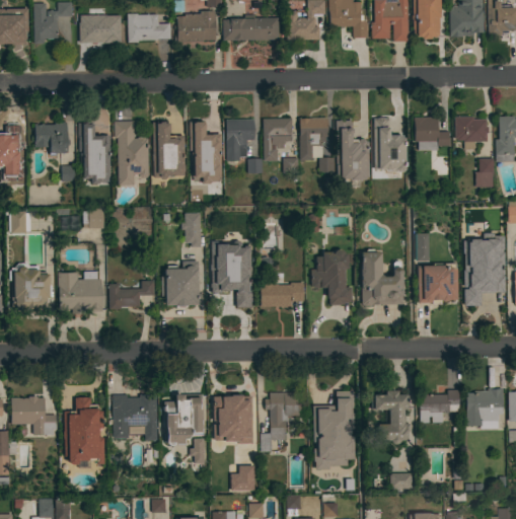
[(298,11),(298,18),(308,17),(308,0),(325,0),(325,14),(314,14),(314,18),(315,18),(315,27),(319,26),(320,40),(288,40),(287,11),(298,11)]
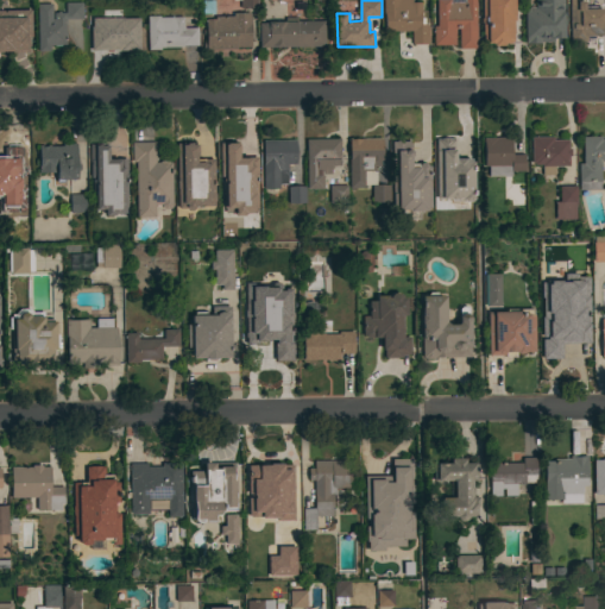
[(386,0),(415,0),(415,2),(424,2),(424,13),(423,13),(423,18),(427,18),(428,25),(432,25),(432,44),(415,45),(414,31),(388,32),(386,0)]
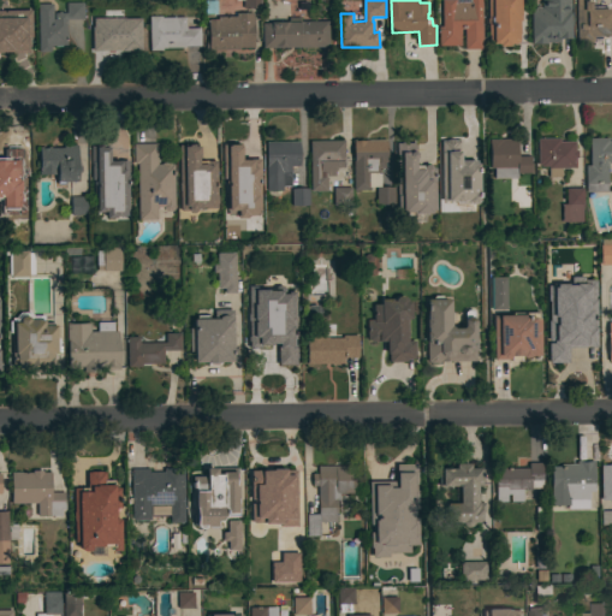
[(483,0),(486,49),(468,49),(467,29),(463,29),(463,45),(441,46),(441,27),(445,27),(444,0),(483,0)]
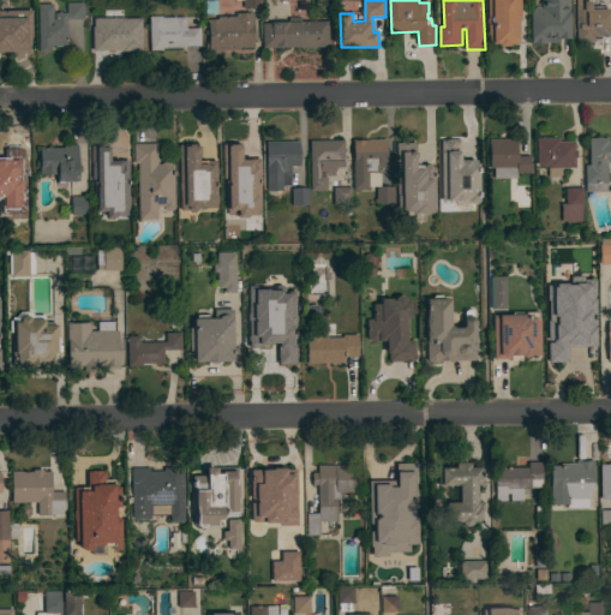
[(521,0),(522,21),(520,21),(520,34),(520,41),(517,43),(511,43),(511,46),(501,46),(501,43),(495,43),(493,43),(491,41),(491,35),(490,0),(521,0)]
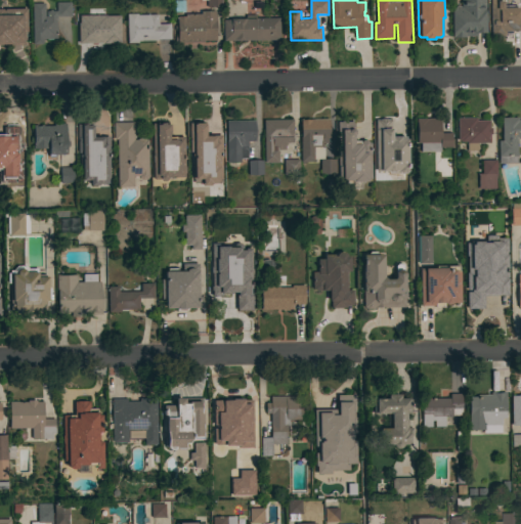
[(487,0),(488,33),(479,33),(479,36),(468,36),(468,38),(454,38),(453,8),(454,8),(454,7),(459,7),(459,8),(464,8),(464,0),(487,0)]
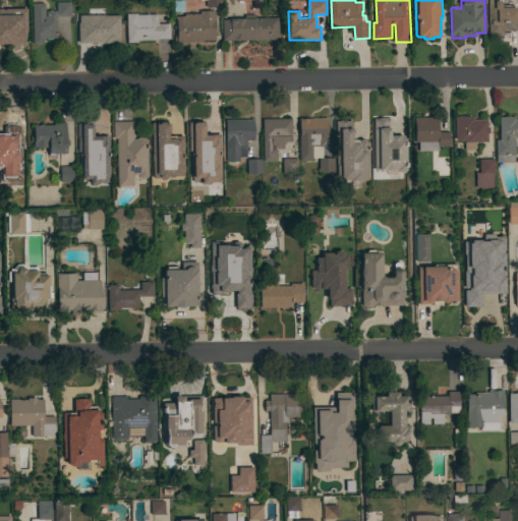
[(500,0),(500,1),(502,1),(503,8),(517,7),(517,30),(512,30),(512,31),(505,31),(505,36),(491,36),(491,0),(500,0)]
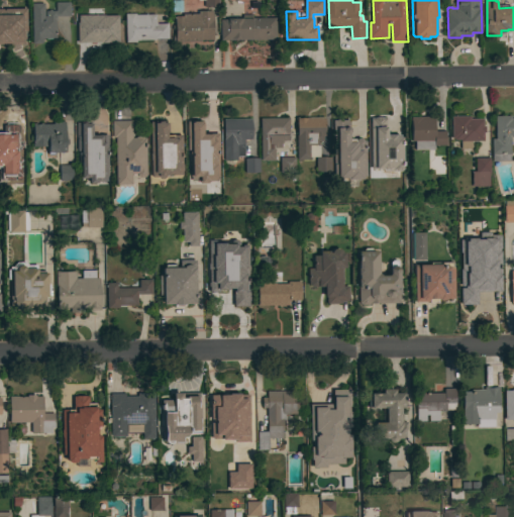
[(30,1),(30,14),(17,15),(16,2),(30,1)]
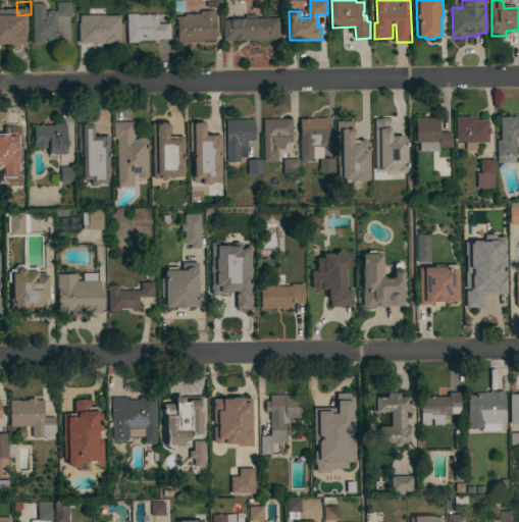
[(47,3),(47,16),(49,16),(48,11),(52,11),(52,10),(54,10),(54,11),(58,11),(58,12),(59,12),(58,2),(72,2),(73,16),(58,17),(59,39),(55,39),(54,40),(50,40),(48,39),(45,39),(45,44),(35,44),(35,4),(47,3)]
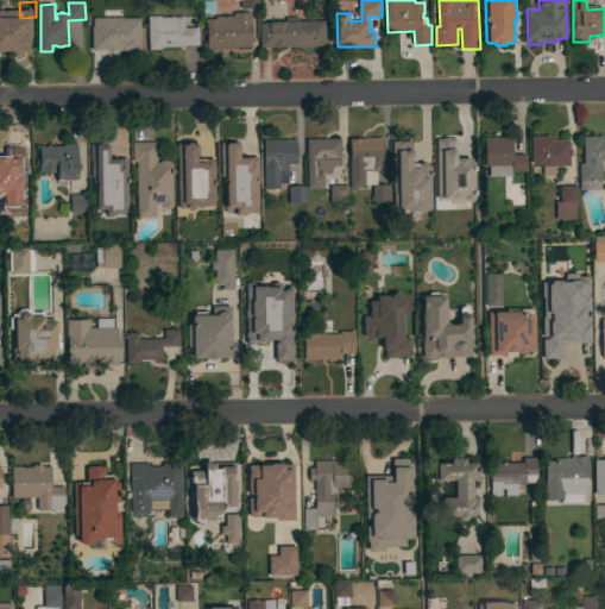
[(209,19),(218,19),(218,17),(237,17),(235,13),(253,13),(254,46),(240,48),(240,49),(209,50),(209,19)]
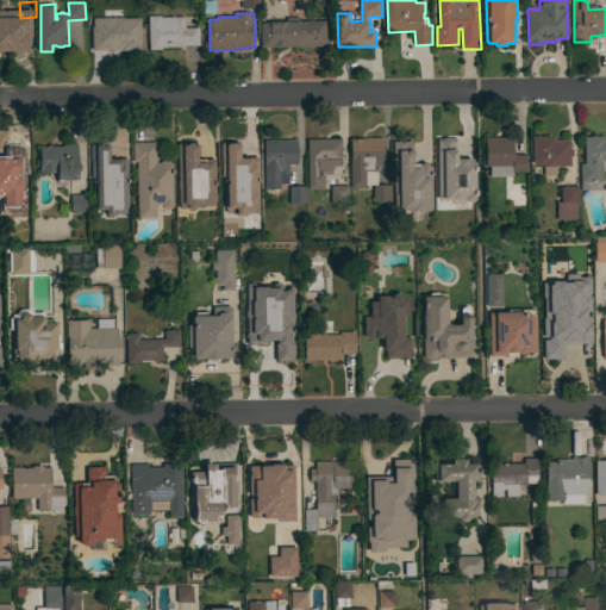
[(163,16),(163,18),(187,17),(187,27),(188,27),(201,27),(201,45),(186,45),(186,48),(163,48),(163,50),(151,50),(150,17),(163,16)]
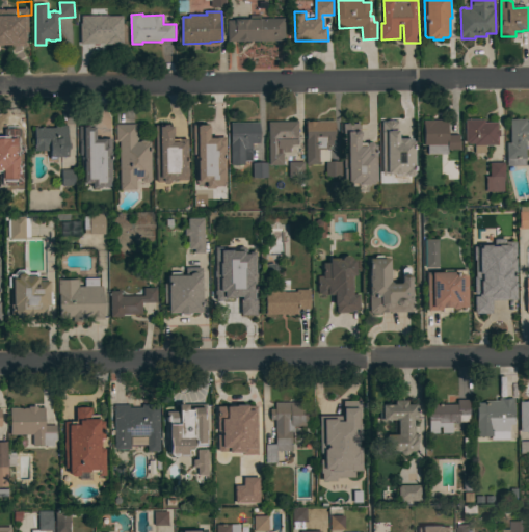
[(229,21),(237,21),(237,19),(252,19),(252,16),(262,16),(262,19),(286,18),(287,41),(230,42),(229,21)]
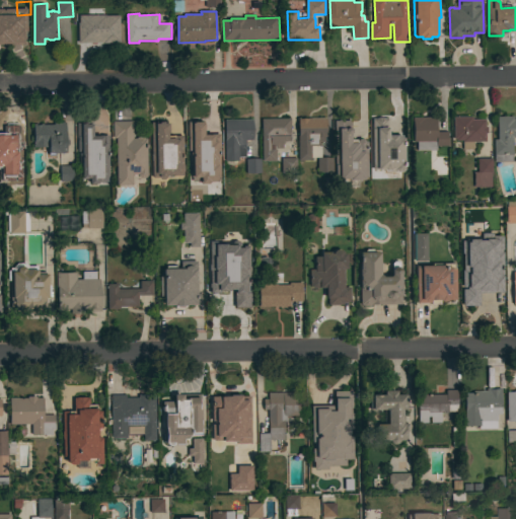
[(81,23),(92,23),(92,20),(121,20),(121,38),(122,38),(122,43),(82,43),(81,23)]
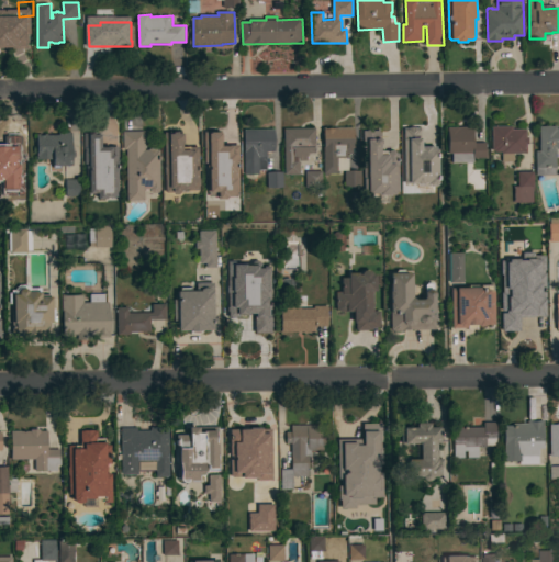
[(0,25),(21,25),(22,47),(0,47),(0,25)]
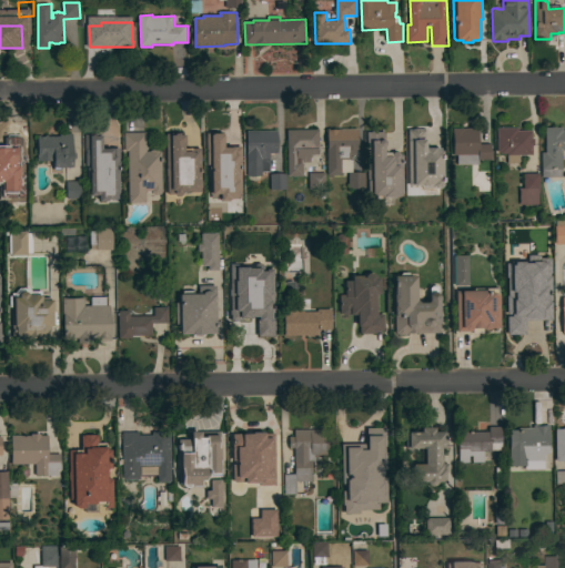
[(564,127),(564,131),(564,150),(563,150),(564,176),(544,178),(543,153),(547,152),(546,128),(564,127)]
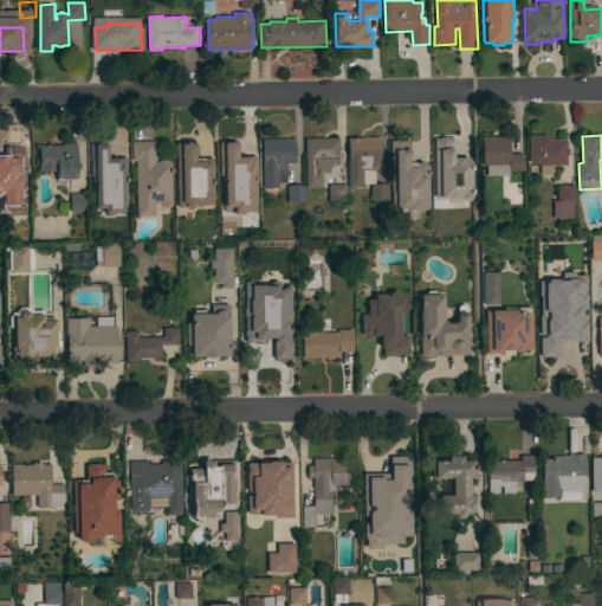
[(511,136),(511,154),(525,154),(525,171),(512,171),(512,175),(489,175),(489,166),(485,166),(484,137),(511,136)]
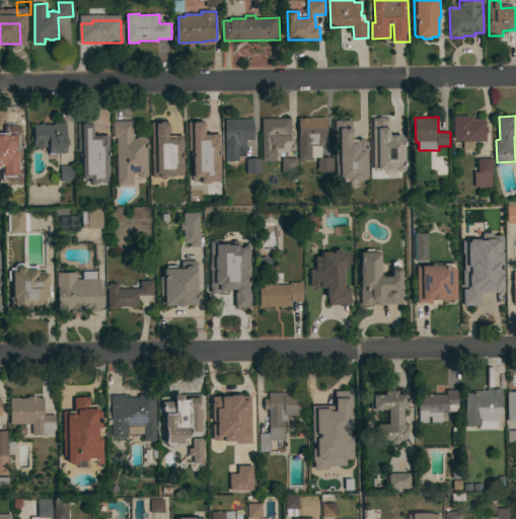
[(474,117),(474,120),(487,120),(487,127),(489,127),(489,133),(488,133),(488,141),(474,142),(474,148),(465,148),(465,142),(464,142),(464,140),(459,140),(458,137),(456,137),(455,117),(474,117)]
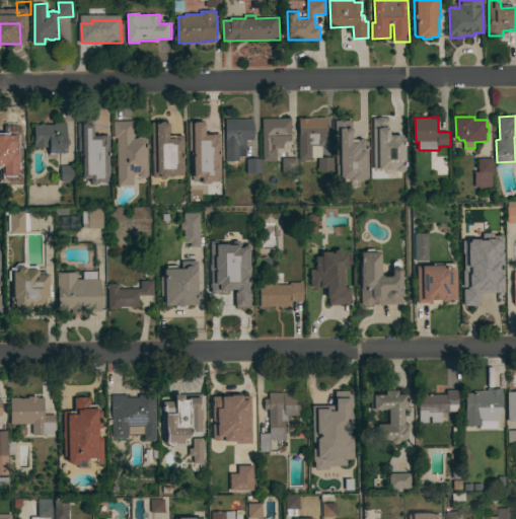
[(327,118),(328,137),(326,137),(326,141),(321,141),(321,146),(322,146),(323,157),(313,158),(313,160),(300,160),(300,136),(300,119),(327,118)]
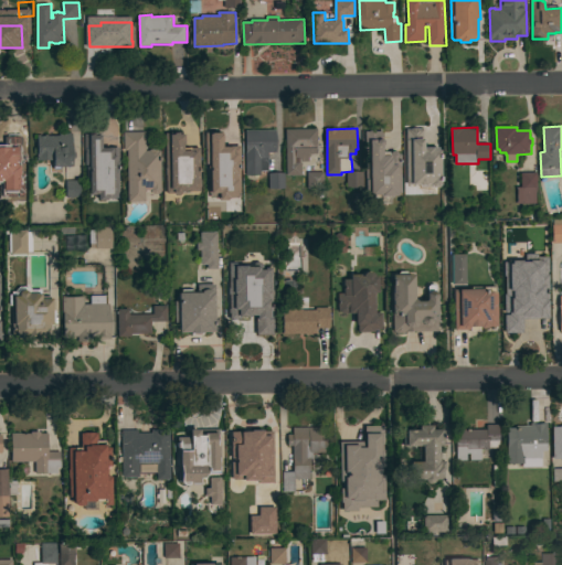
[(442,184),(439,187),(434,187),(433,187),(423,187),(423,185),(421,185),(420,184),(409,184),(407,129),(412,129),(414,128),(417,128),(421,129),(424,129),(425,139),(424,139),(424,148),(434,148),(439,148),(439,150),(442,150),(442,184)]
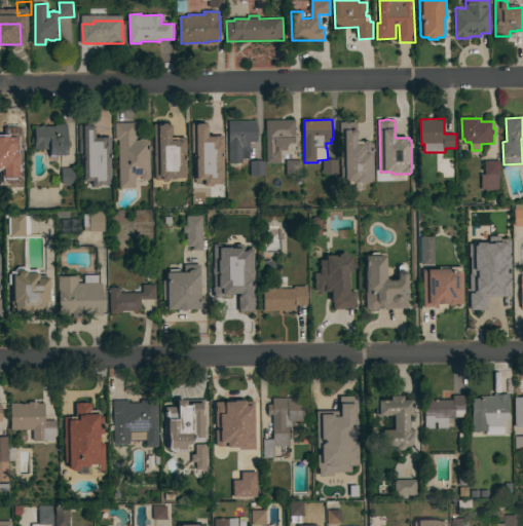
[(296,120),(297,140),(296,140),(296,143),(293,143),(293,144),(288,144),(289,150),(282,150),(282,163),(267,163),(267,120),(296,120)]
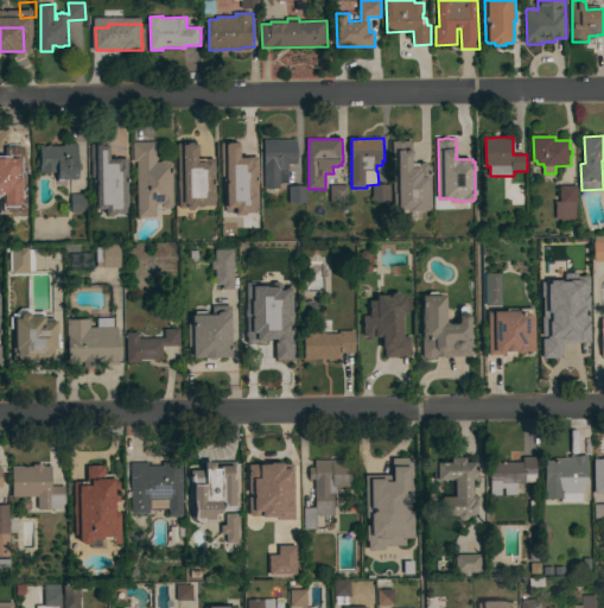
[(399,141),(400,139),(404,139),(405,141),(413,141),(414,156),(413,157),(412,163),(420,163),(420,166),(423,163),(427,163),(430,166),(432,166),(433,208),(428,208),(428,210),(412,210),(395,210),(394,141),(399,141)]
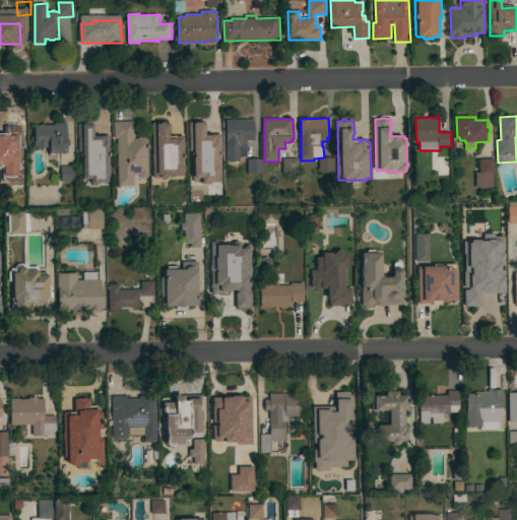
[(255,120),(255,140),(248,140),(248,157),(241,157),(241,160),(228,161),(227,139),(228,139),(228,120),(255,120)]
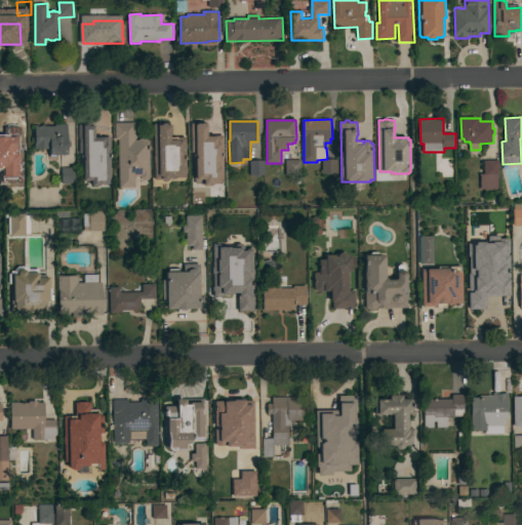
[(116,139),(116,123),(136,122),(136,140),(139,140),(142,138),(147,138),(149,139),(151,139),(152,177),(149,180),(144,180),(142,177),(142,176),(135,176),(135,188),(120,188),(119,139),(116,139)]
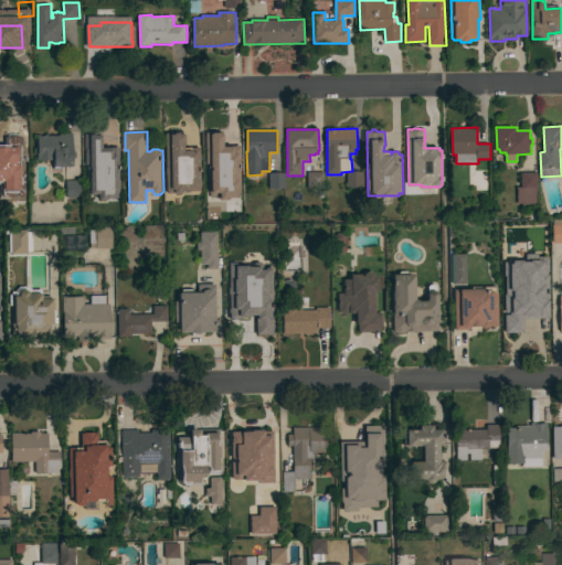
[(223,131),(223,140),(236,140),(236,161),(224,161),(224,164),(208,164),(208,131),(223,131)]
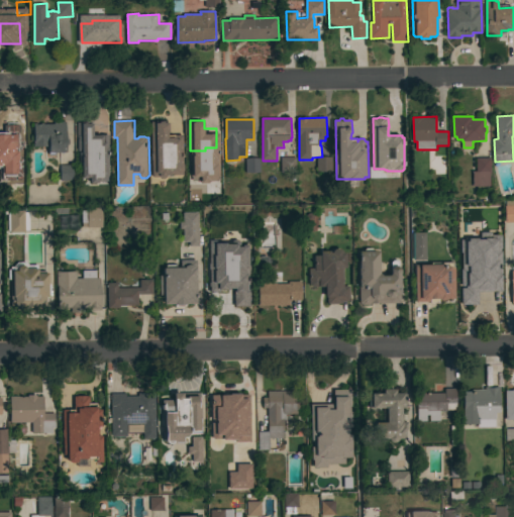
[(50,146),(35,147),(34,143),(35,143),(35,123),(37,123),(37,124),(42,124),(42,123),(45,123),(45,124),(56,124),(56,122),(68,121),(68,139),(71,139),(71,144),(68,144),(68,152),(50,152),(50,146)]
